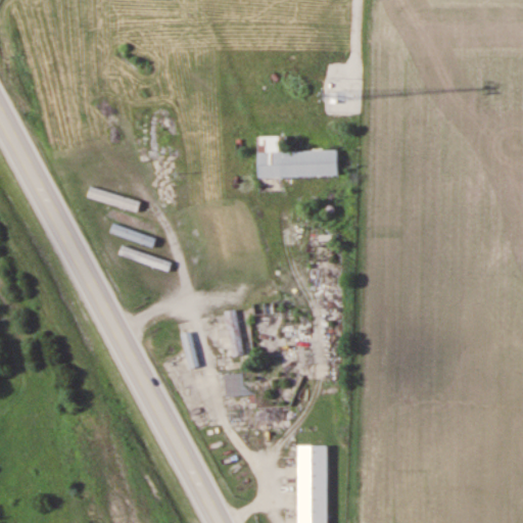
[(258,136),(259,177),(339,176),(338,150),(288,151),(287,136),(258,136)]
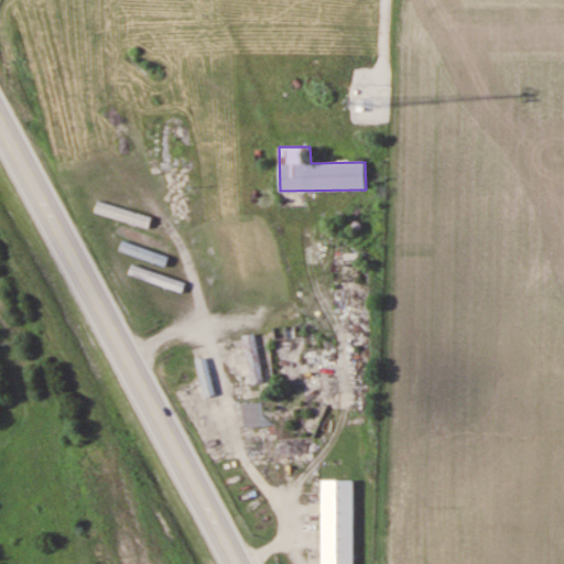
[(243,337),(251,383),(263,382),(255,335),(243,337)]
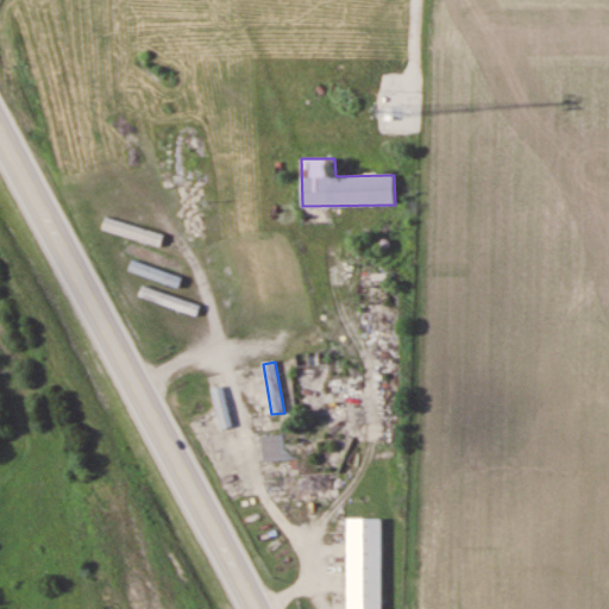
[(287,459),(286,434),(263,435),(264,460),(287,459)]
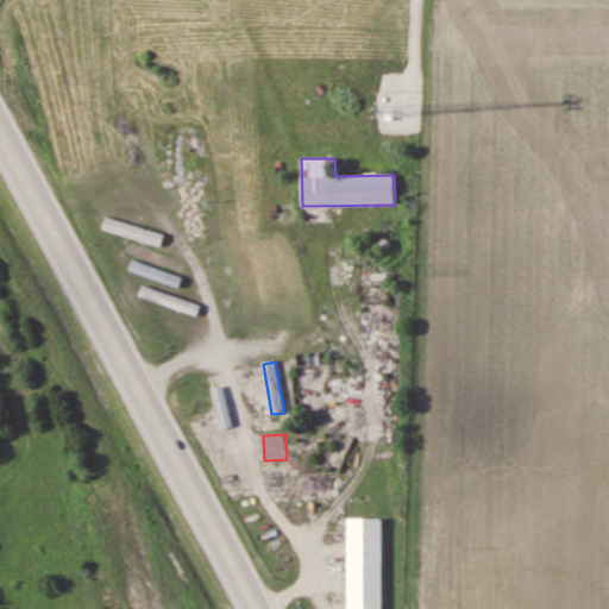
[(349,608),(382,608),(382,519),(349,519),(349,608)]
